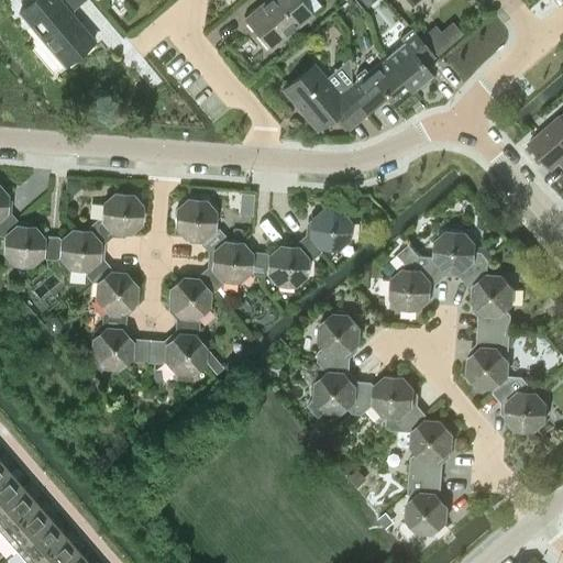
[(69,13),(84,0),(32,0),(19,11),(64,65),(92,41),(69,13)]
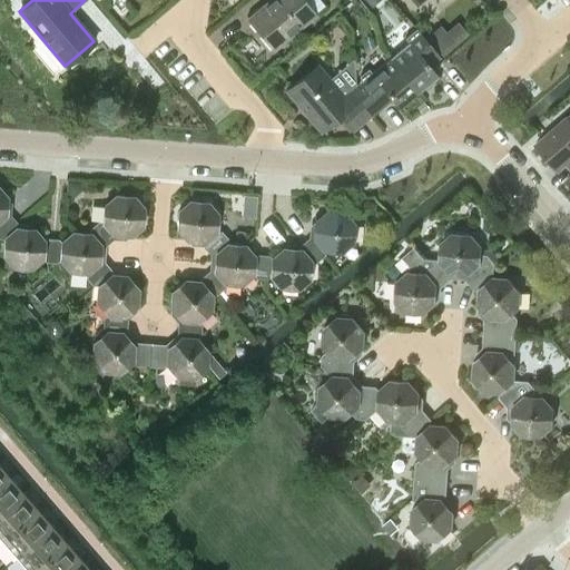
[(267,0),(248,17),(274,48),(314,13),(303,0),(267,0)]
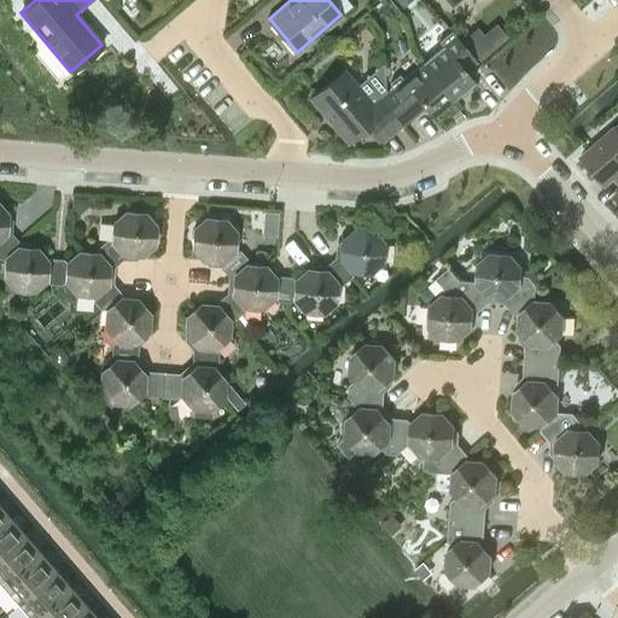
[(462,68),(474,59),(450,30),(438,41),(442,46),(423,63),(452,97),(472,80),(462,68)]
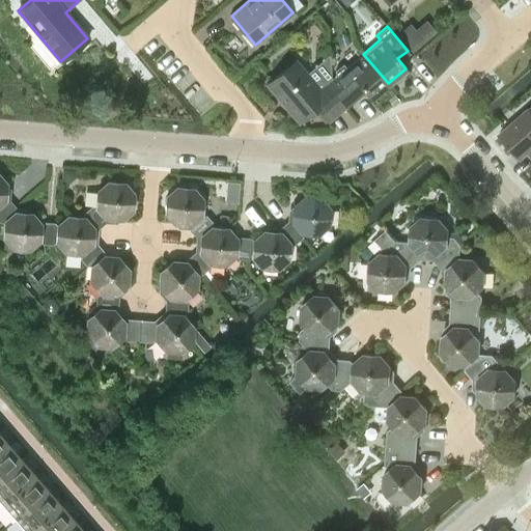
[(428,26),(414,37),(423,48),(437,36),(428,26)]
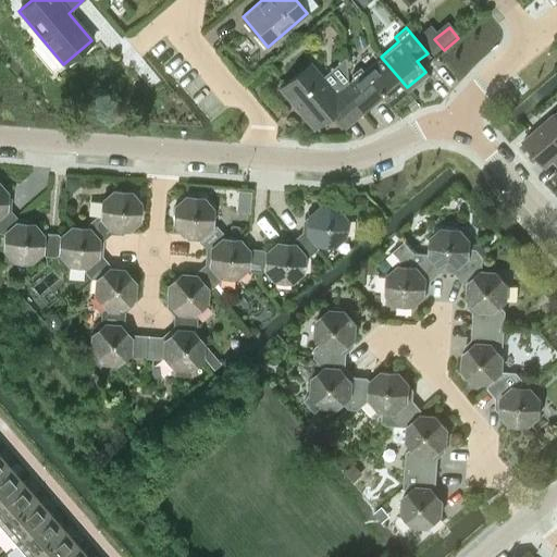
[(387,103),(407,87),(381,57),(362,72),(359,66),(350,74),(349,79),(351,82),(342,89),(361,112),(372,103),(370,100),(379,93),(387,103)]
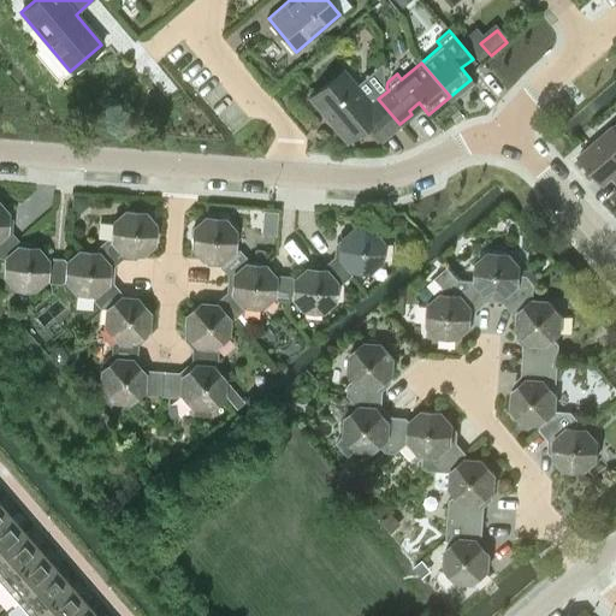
[(378,99),(372,104),(342,69),(309,96),(347,141),(367,124),(380,140),(400,124),(378,99)]
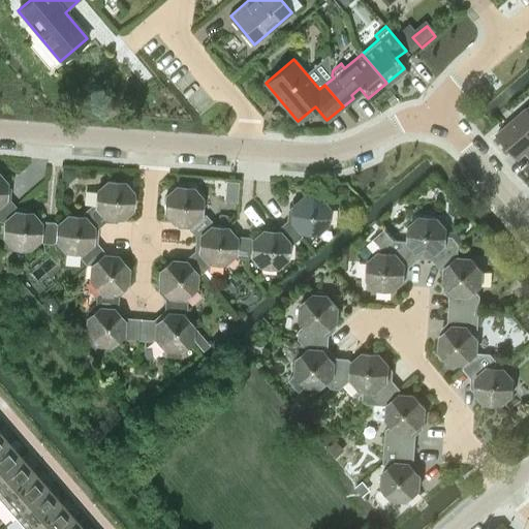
[(528,104),(496,133),(511,150),(524,151),(528,157),(528,104)]
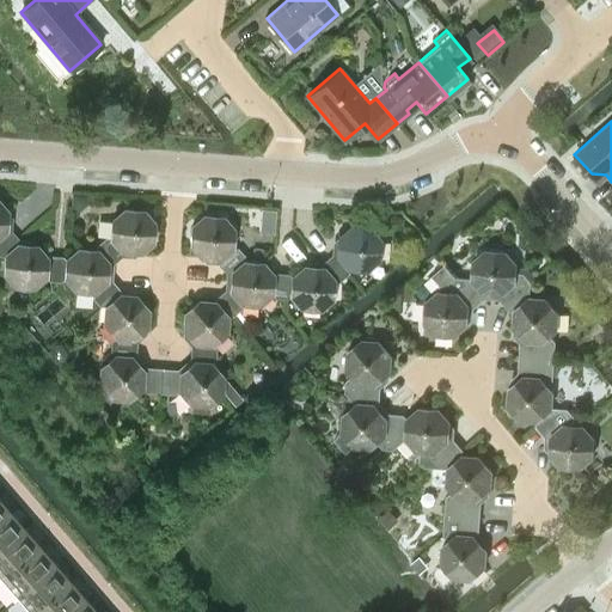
[(7,213),(0,203),(0,256),(5,256),(18,243),(18,239),(11,230),(6,228),(7,213)]
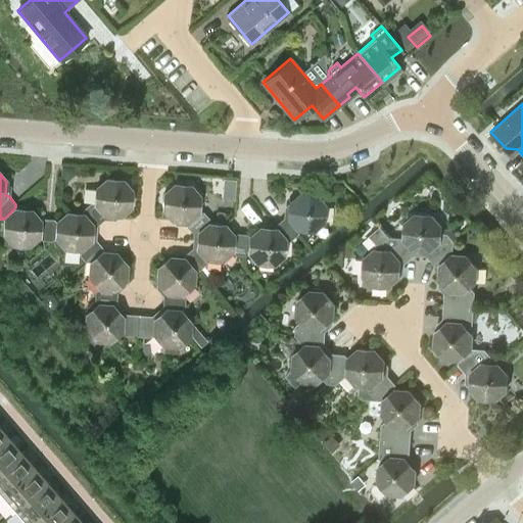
[(132,191),(122,179),(106,178),(95,188),(94,204),(89,203),(82,209),(82,214),(92,226),(96,226),(103,219),(104,215),(120,217),(131,206),(132,191)]
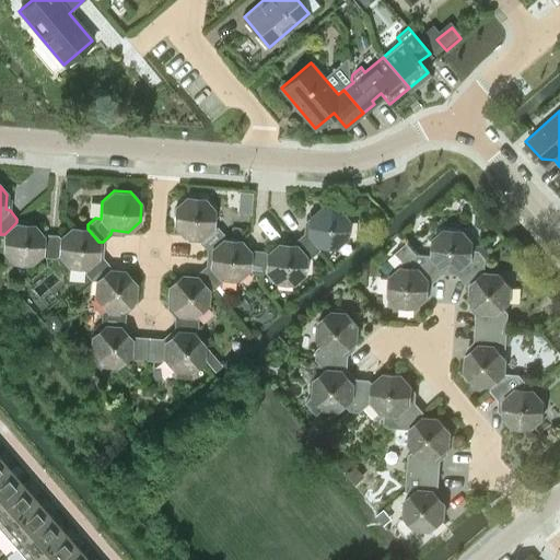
[(213,210),(203,198),(186,197),(174,208),(173,223),(184,236),(200,237),(212,226),(213,210)]
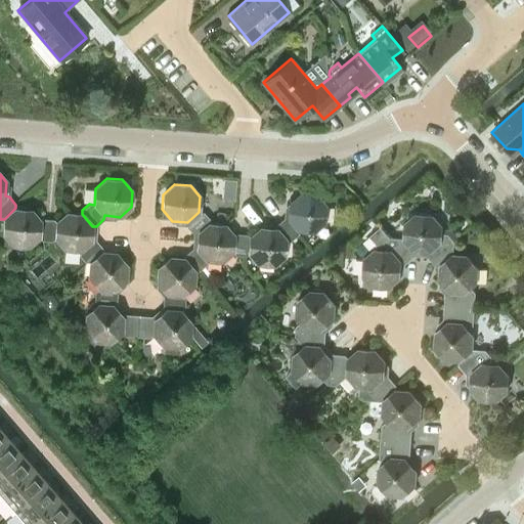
[(325,207),(315,194),(301,193),(290,203),(289,217),(284,217),(276,224),(276,228),(287,241),(291,241),(298,234),(299,230),(313,231),(324,221),(325,207)]
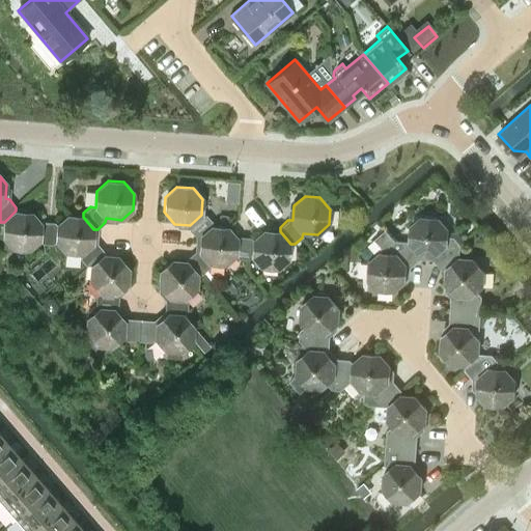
[(40,224),(30,213),(16,211),(4,222),(2,236),(12,248),(28,250),(39,241),(42,243),(52,244),(55,241),(56,224),(54,222),(44,221),(40,224)]
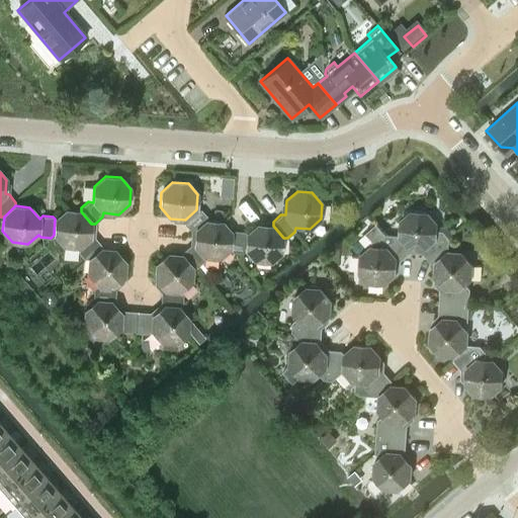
[(95,224),(91,224),(81,211),(66,211),(55,219),(54,235),(64,246),(79,247),(78,252),(81,255),(97,241),(94,238),(95,224)]
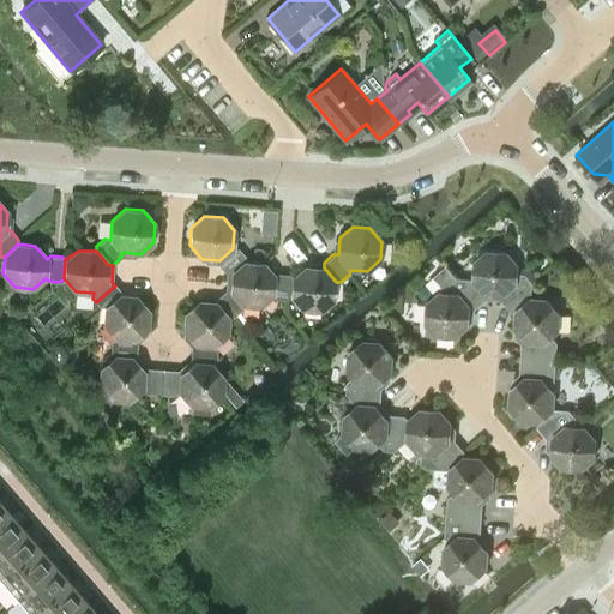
[(517,266),(506,253),(488,251),(474,263),(473,280),(486,294),(501,295),(501,301),(510,312),(516,312),(530,300),(531,300),(531,283),(524,275),(517,274),(517,266)]
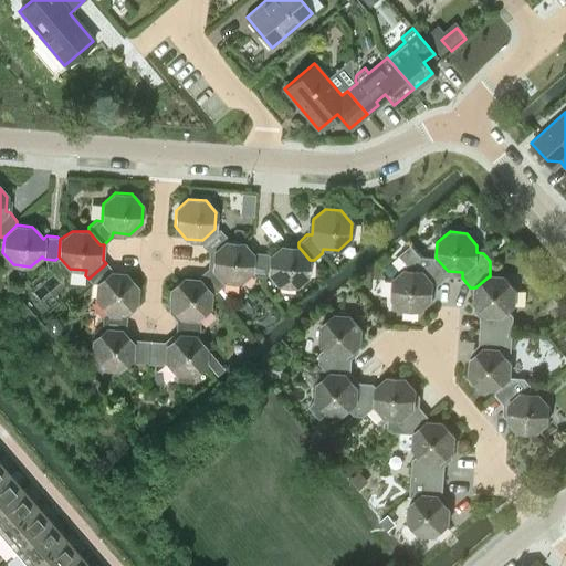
[(252,254),(242,242),(226,241),(212,252),(211,268),(207,268),(199,274),(199,279),(209,292),(215,292),(222,285),(223,281),(239,282),(251,272),(252,254)]
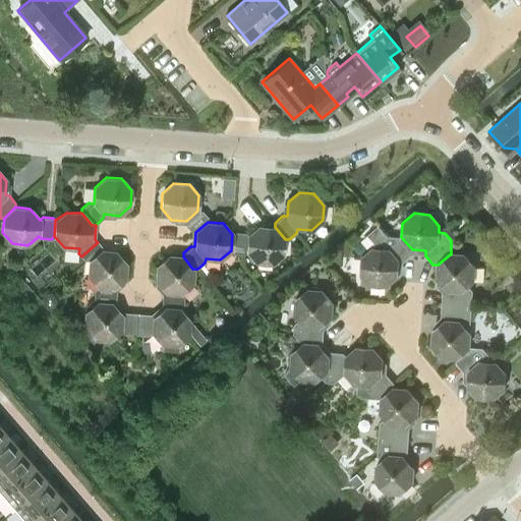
[(285,239),(275,227),(259,225),(249,235),(246,232),(234,231),(232,234),(231,250),(234,253),(243,253),(247,250),(256,263),(273,263),(284,253),(285,239)]
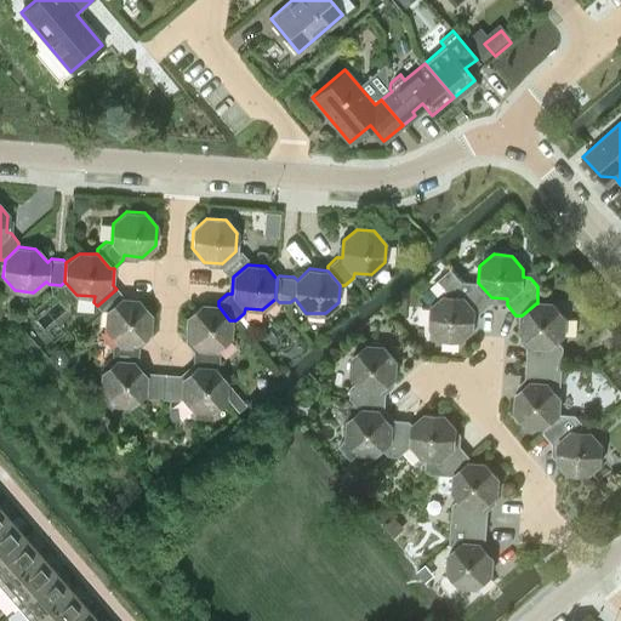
[(478,283),(462,281),(450,268),(438,280),(445,290),(445,296),(431,308),(429,326),(442,340),(460,341),(473,329),(474,312),(480,313),(491,303),(491,297),(478,283)]
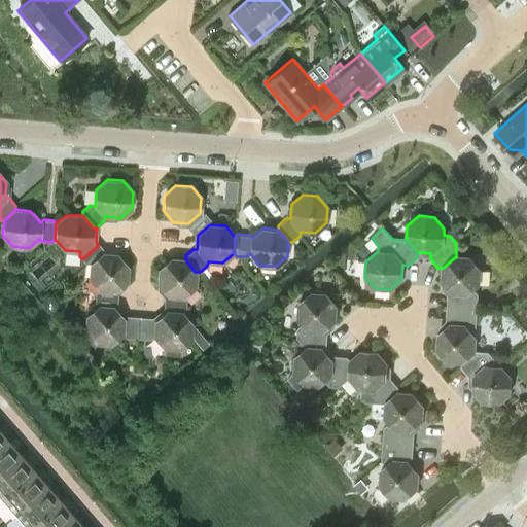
[(102,253),(102,249),(99,245),(82,259),(85,264),(90,264),(89,279),(99,290),(114,291),(126,281),(127,267),(116,254),(102,253)]
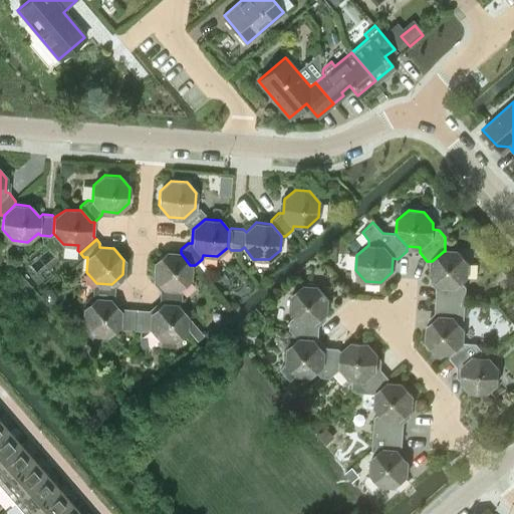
[(458,251),(445,251),(444,251),(432,261),(431,275),(440,286),(437,288),(436,301),(465,303),(466,287),(462,282),(467,277),(468,263),(458,251)]
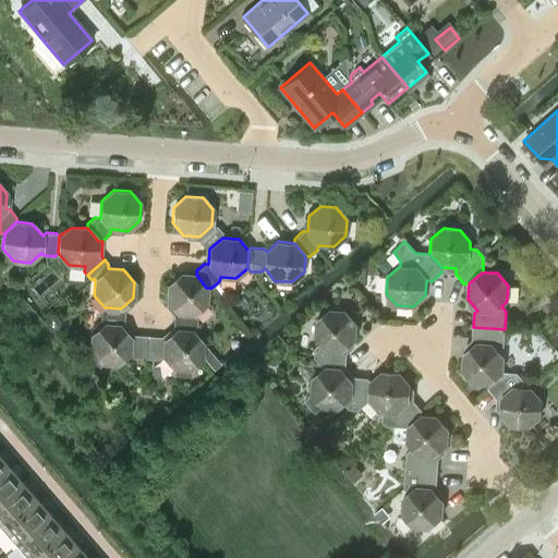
[(206,288),(196,275),(180,274),(167,286),(166,301),(177,313),(193,314),(205,304),(206,288)]
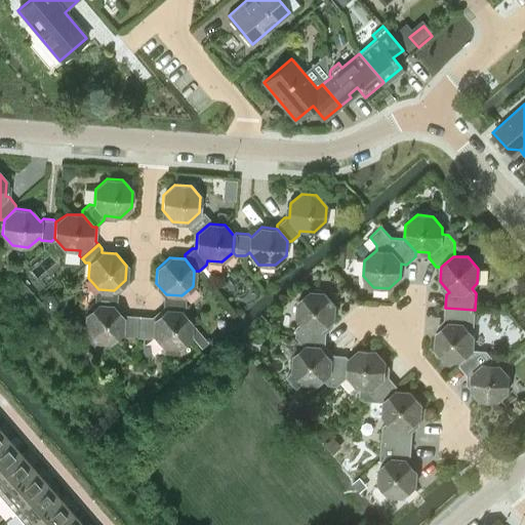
[(334,305),(325,293),(310,292),(297,303),(296,318),(301,323),(296,327),(295,336),(305,347),(322,348),(325,345),(326,333),(323,329),(333,320),(334,305)]
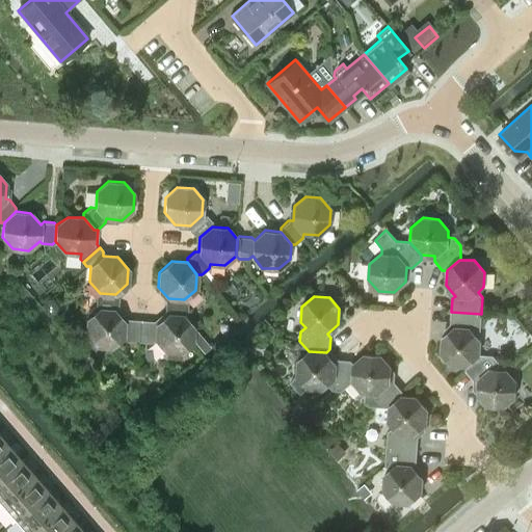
[(124,322),(113,310),(98,309),(86,318),(85,334),(96,346),(110,347),(122,337),(125,341),(138,341),(140,319),(127,319),(124,322)]
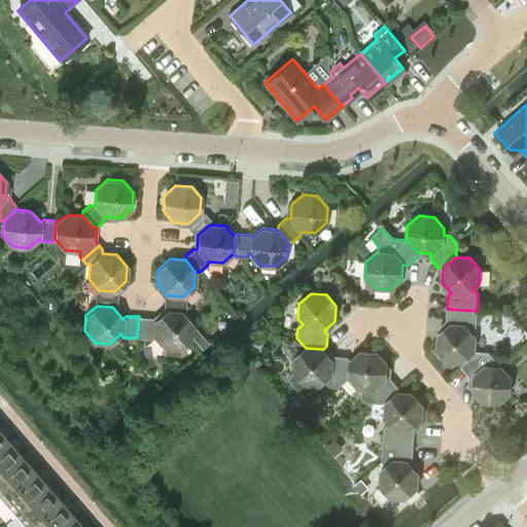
[(476,327),(477,311),(447,309),(446,321),(449,325),(437,335),(436,350),(447,361),(461,362),(473,351),(475,337),(470,331),(476,327)]
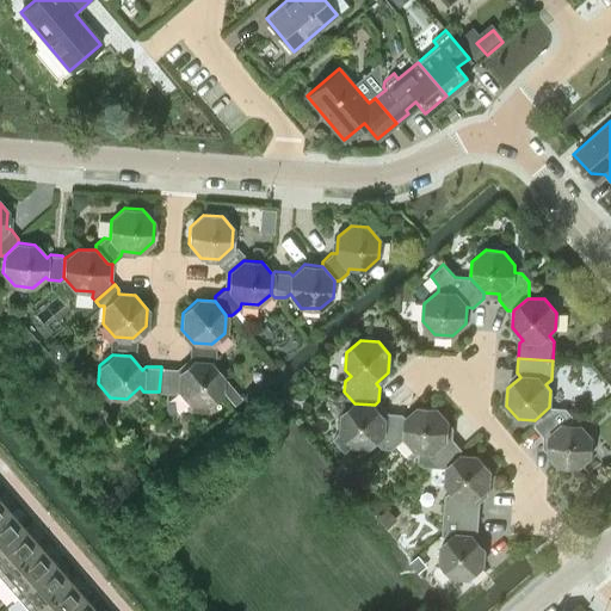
[(222,375),(211,362),(193,360),(180,371),(177,368),(161,366),(159,392),(174,393),(178,390),(189,403),(191,403),(191,412),(207,412),(207,405),(221,393),(222,375)]
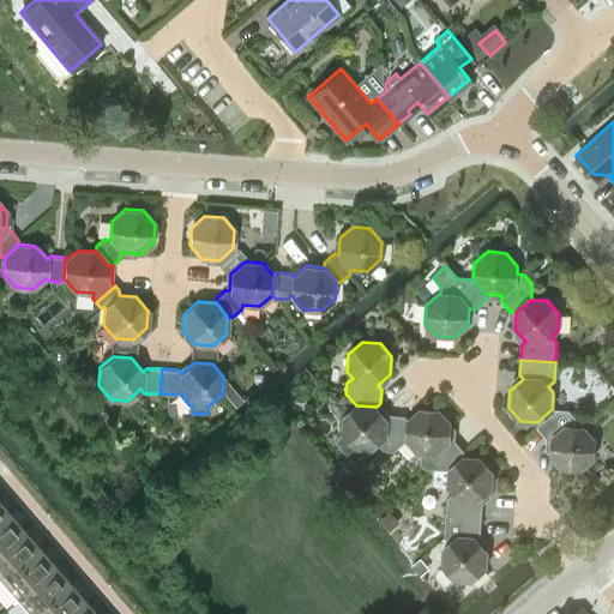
[(85,397),(94,389),(86,379),(83,378),(76,385),(85,397)]
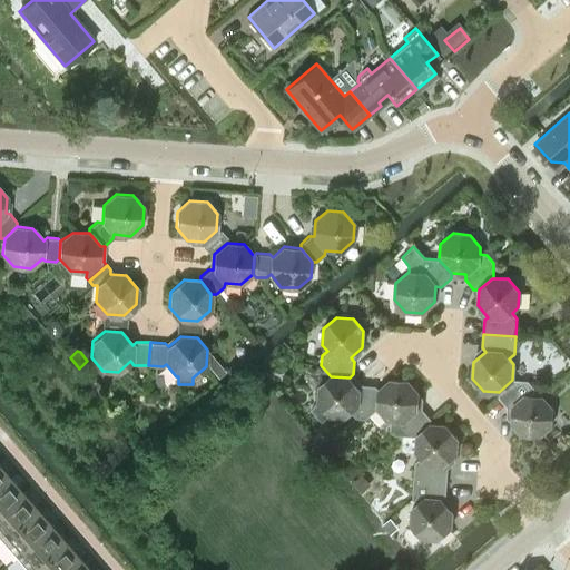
[(217,377),(224,371),(215,361),(207,366),(217,377)]
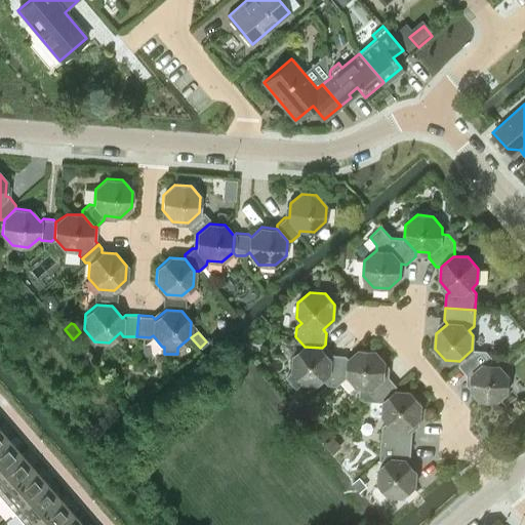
[(330,358),(322,348),(305,347),(294,356),(293,371),(304,382),(318,384),(323,379),(328,385),(337,386),(348,376),(348,375),(349,359),(346,356),(333,355),(330,358)]
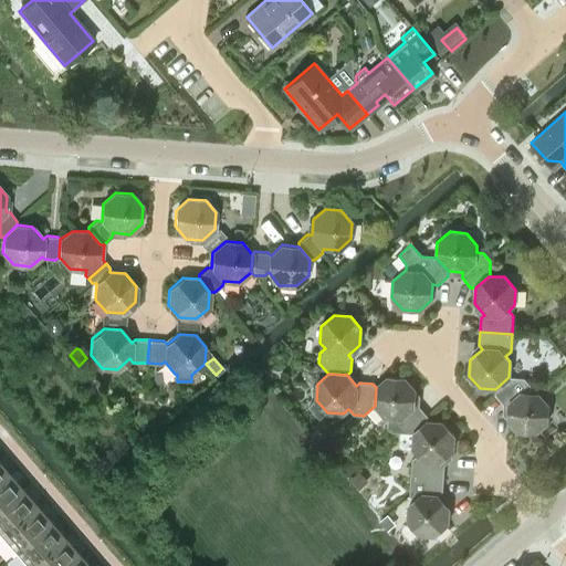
[(416,390),(405,378),(388,377),(376,387),(375,405),(375,406),(385,417),(388,417),(387,427),(390,432),(399,432),(413,433),(428,421),(428,417),(419,407),(415,406),(416,390)]
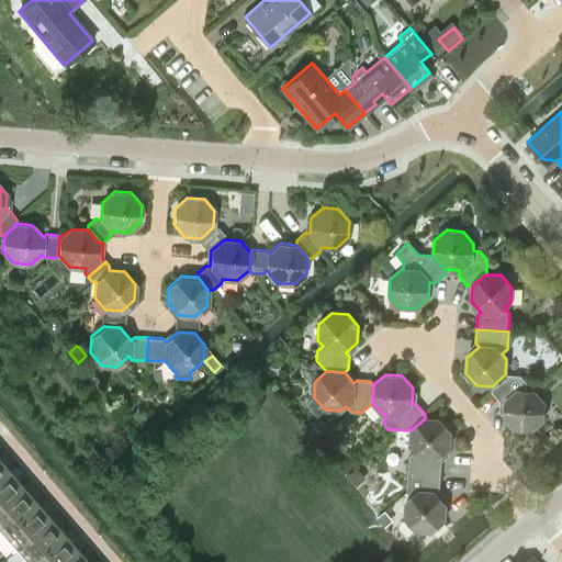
[(527,383),(520,375),(505,374),(492,386),(492,391),(501,401),(505,402),(504,417),(515,429),(531,430),(543,419),(544,403),(534,391),(527,391),(527,383)]
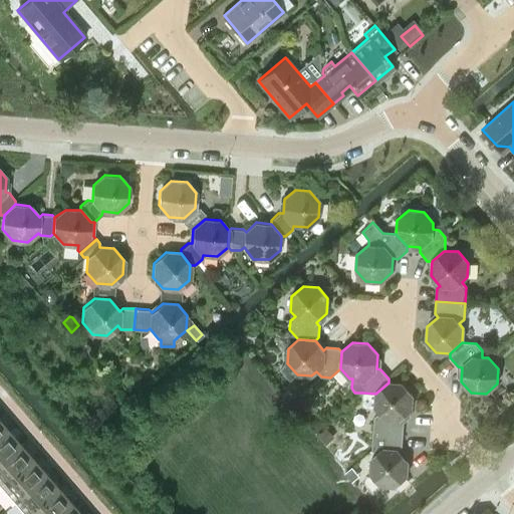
[(412,396),(403,383),(389,382),(375,394),(362,393),(361,407),(374,408),(379,413),(374,417),(373,433),(403,436),(404,423),(401,420),(411,411),(412,396)]
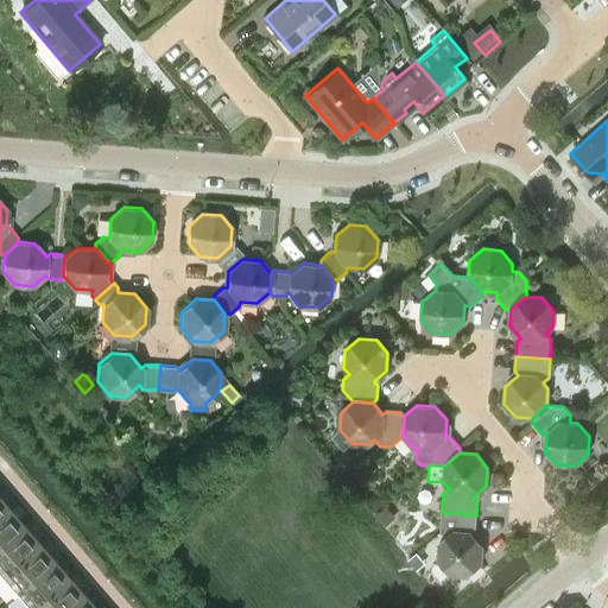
[(354,466),(349,460),(340,460),(334,464),(343,475),(354,466)]
